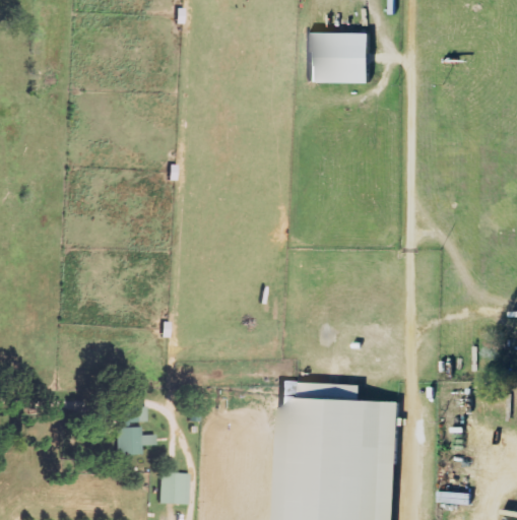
[(368,34),(305,33),(305,83),(367,83),(368,34)]
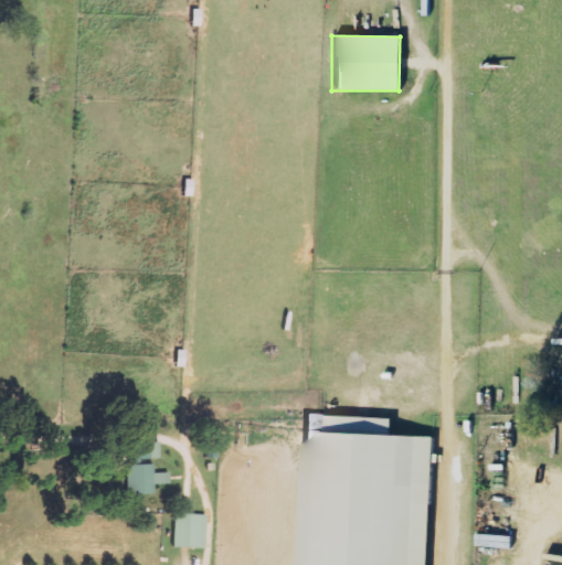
[(300,430),(295,564),(425,564),(431,436),(389,434),(390,417),(317,415),(316,430),(300,430)]
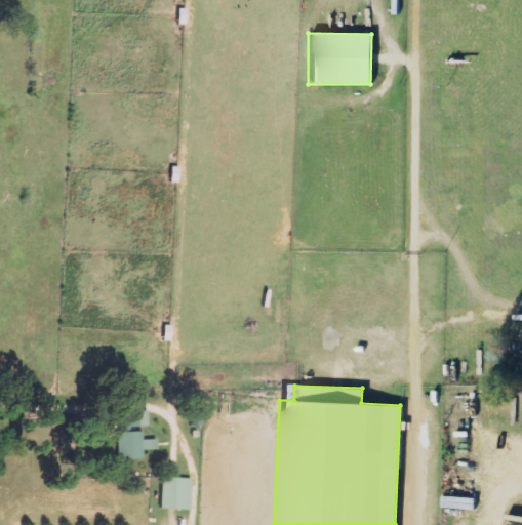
[(138,458),(138,450),(153,449),(153,439),(138,439),(137,427),(145,426),(144,410),(117,411),(117,432),(113,432),(114,459),(138,458)]
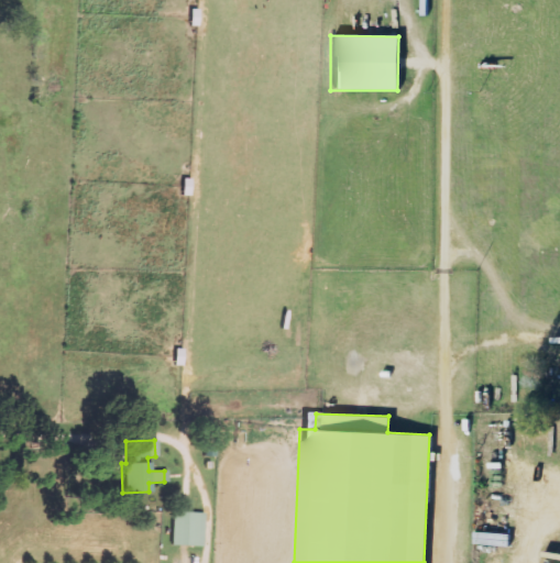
[(200,547),(200,512),(169,511),(168,545),(200,547)]
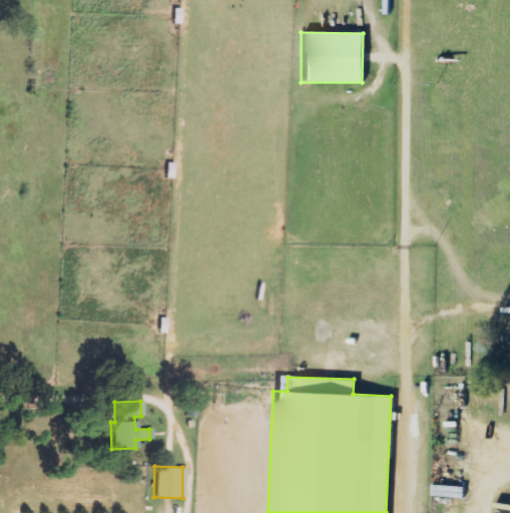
[(430,496),(462,497),(462,486),(430,485),(430,496)]
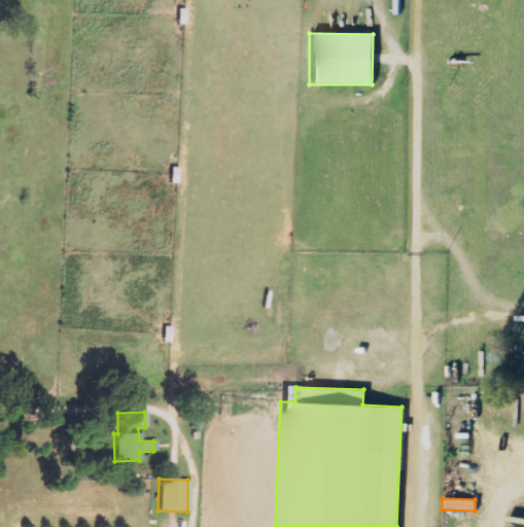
All buildings are outlined.
